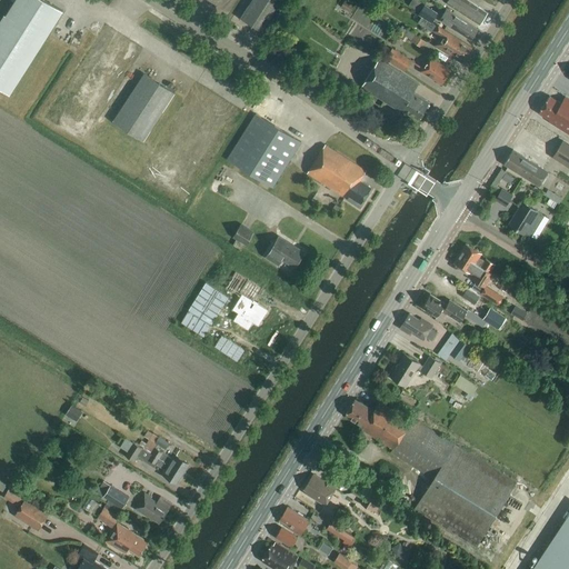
[(0,89),(9,96),(63,11),(45,0),(15,0),(0,23),(0,89)]
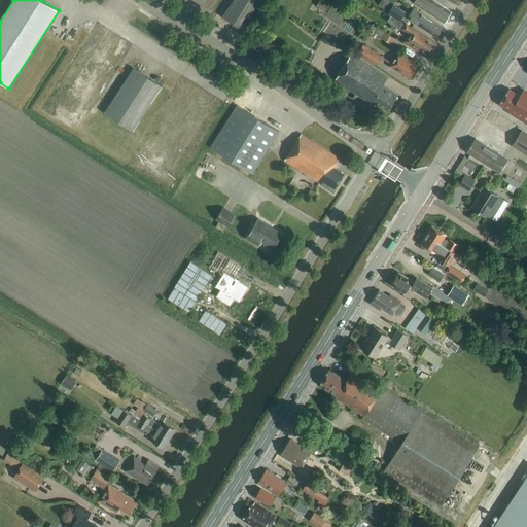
[(245,32),(264,2),(259,0),(234,0),(223,18),(245,32)]
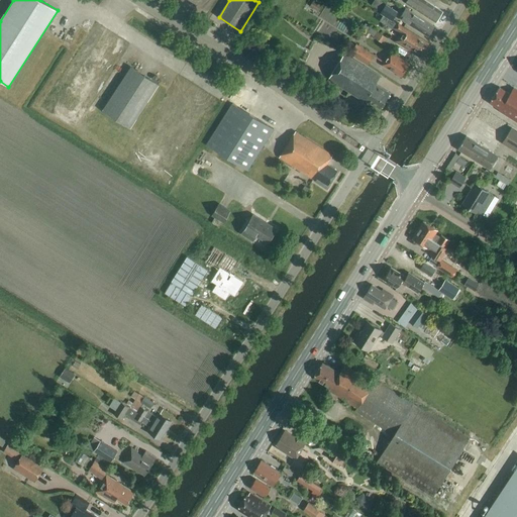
[(317,11),(321,5),(313,0),(310,6),(317,11)]
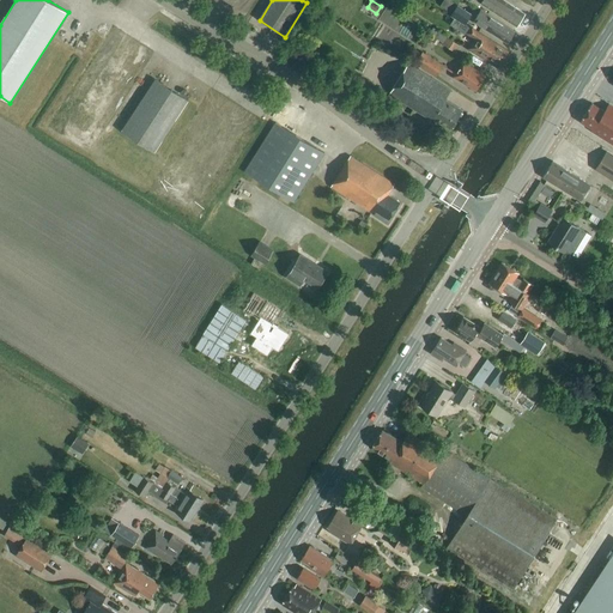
[(467,0),(471,2),(471,0),(483,0),(480,4),(517,26),(525,14),(502,0),(467,0)]
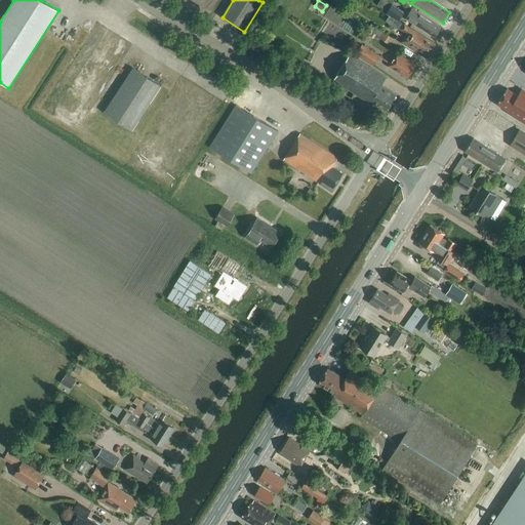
[(399,19),(402,14),(391,7),(388,12),(399,19)]
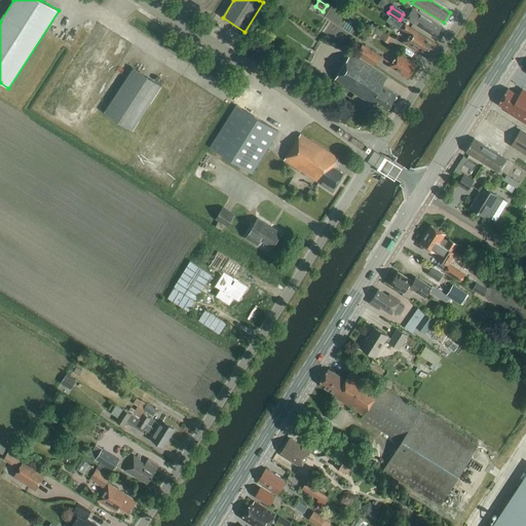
[(441,27),(413,9),(407,19),(416,25),(417,24),(421,27),(421,28),(435,37),(441,27)]
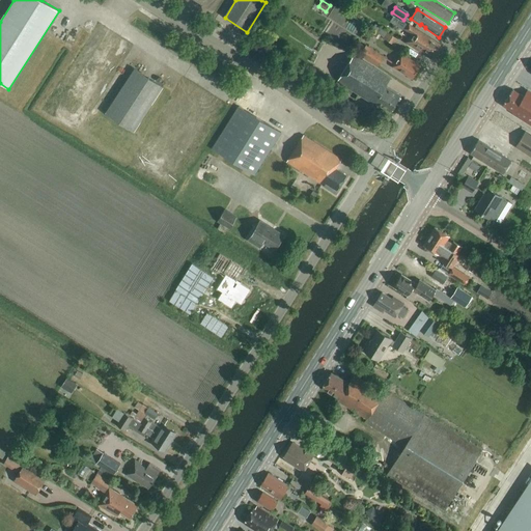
[(432,57),(440,45),(408,24),(403,29),(412,34),(406,43),(419,51),(420,50),(432,57)]
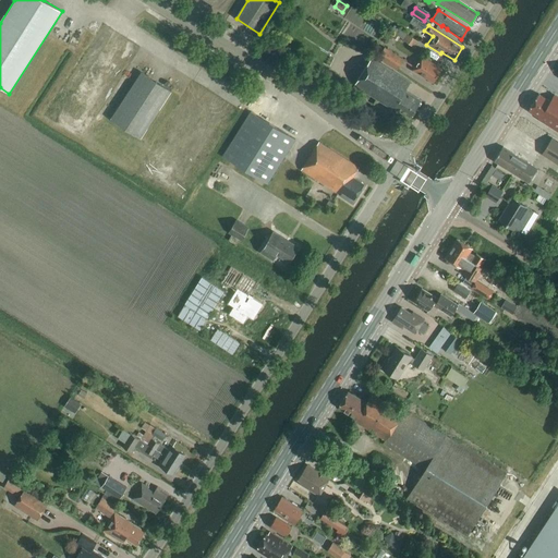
[(419,41),(395,26),(391,31),(415,46),(419,41)]
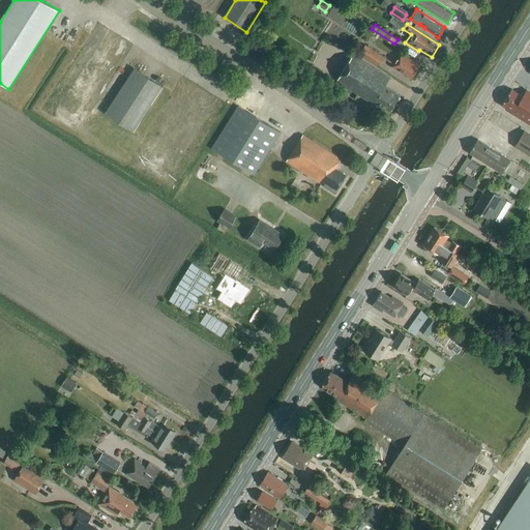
[(364,36),(373,45),(377,40),(369,32),(364,36)]
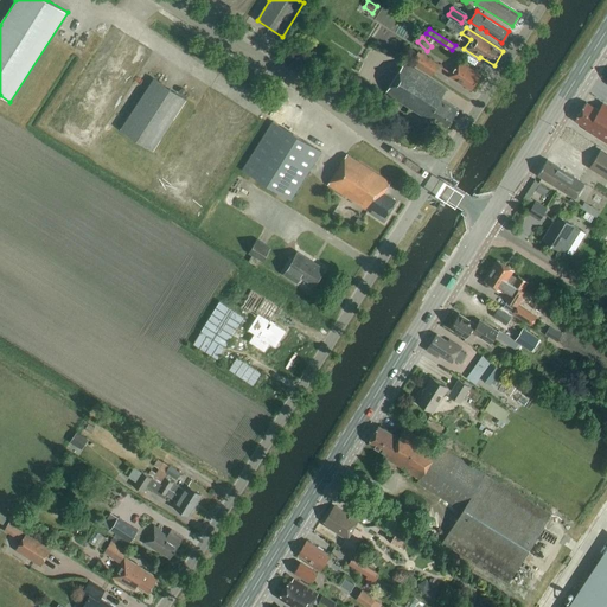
[(433,77),(440,65),(419,52),(411,64),(433,77)]
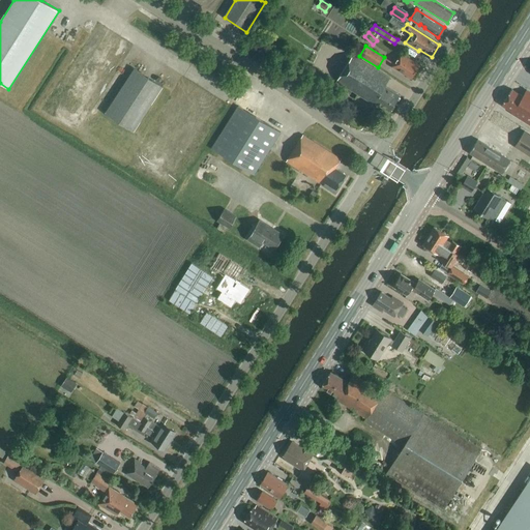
[(411,79),(419,66),(401,54),(391,67),(404,75),(405,74),(411,79)]
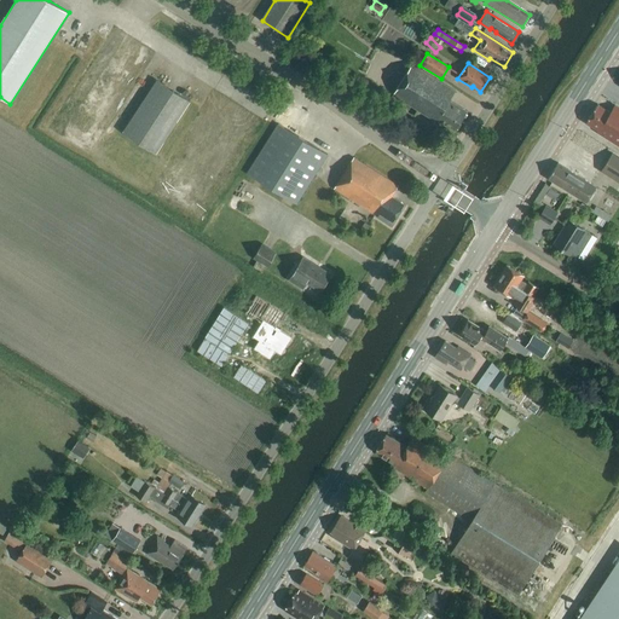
[(455,131),(467,111),(450,100),(456,91),(412,64),(393,96),(437,122),(438,120),(455,131)]
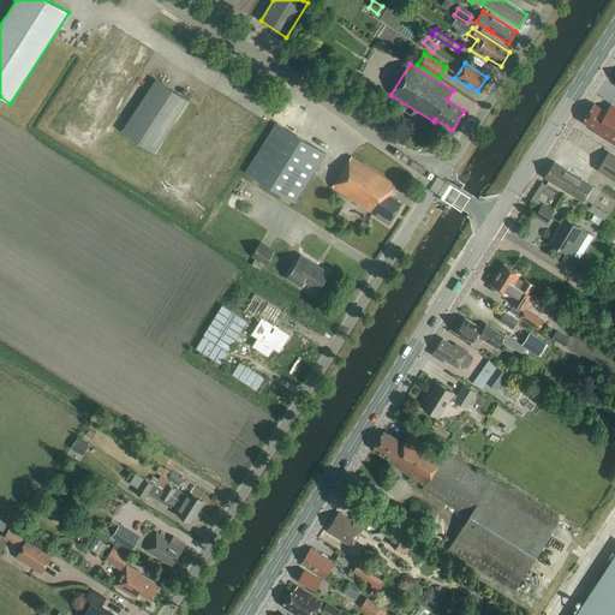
[(155,153),(187,101),(156,81),(123,131),(155,153)]
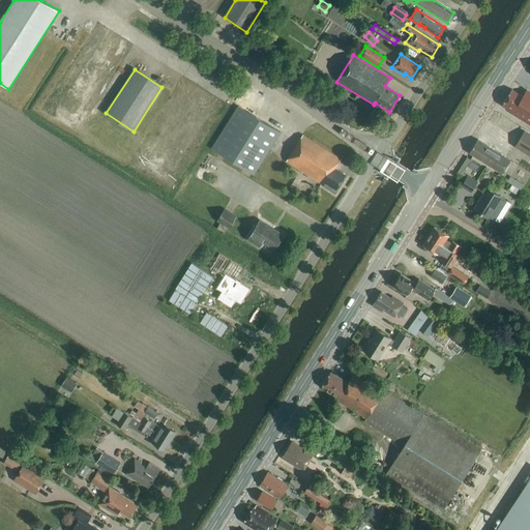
[(522,96),(511,90),(501,106),(512,112),(511,114),(529,125),(529,92),(526,90),(522,96)]
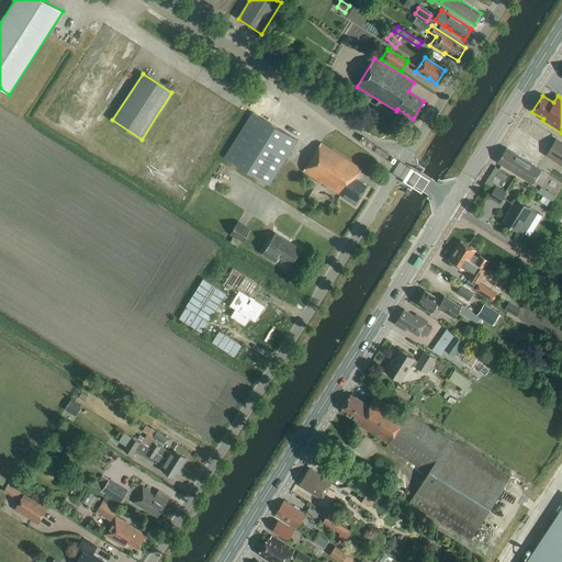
[(269,186),(298,141),(253,113),(225,158),(269,186)]
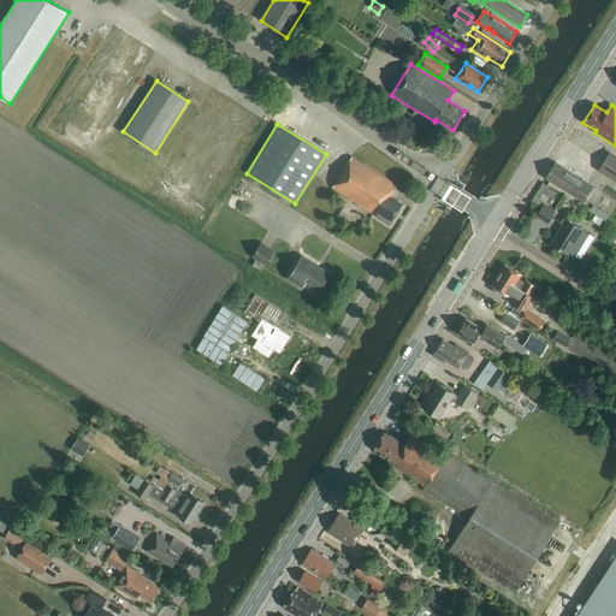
[(615,182),(615,157),(610,153),(598,172),(615,182)]
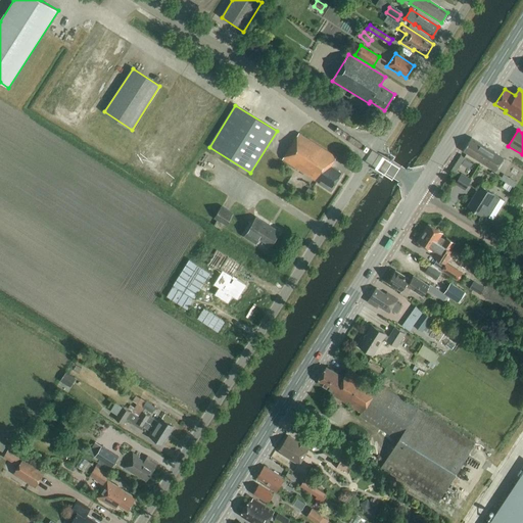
[(332,188),(341,173),(331,167),(336,157),(298,134),(282,159),(320,184),(321,183),(331,189),(332,188)]
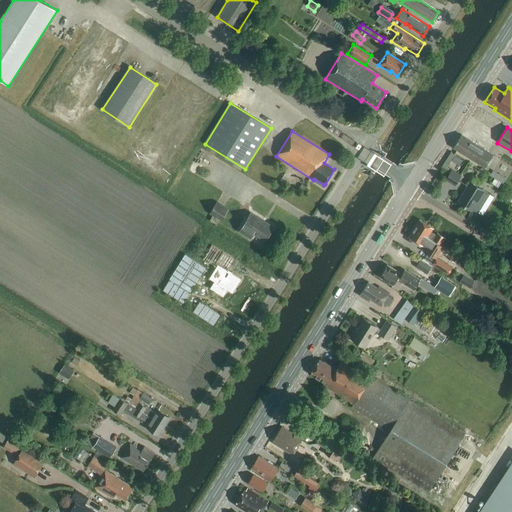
[(453,148),(454,148),(485,168),(493,155),(462,135),(461,135),(453,148)]
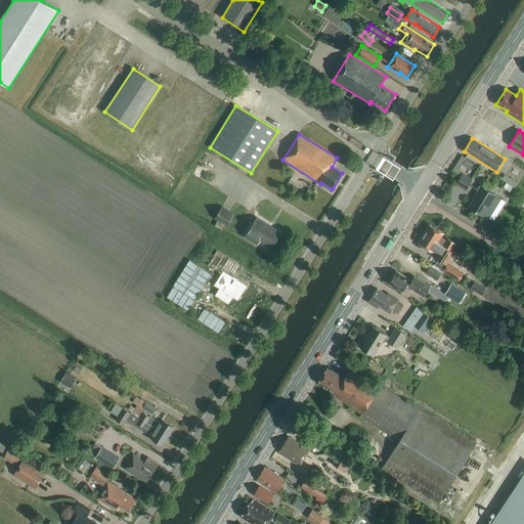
[(466,159),(463,164),(470,168),(473,164),(466,159)]
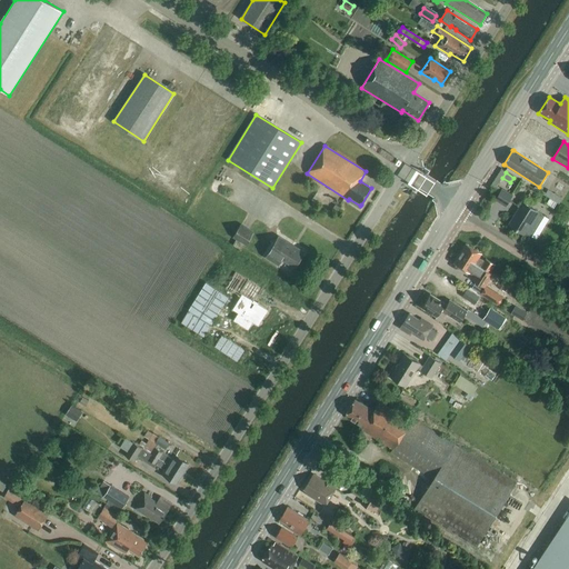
[(506,208),(513,196),(502,189),(495,201),(506,208)]
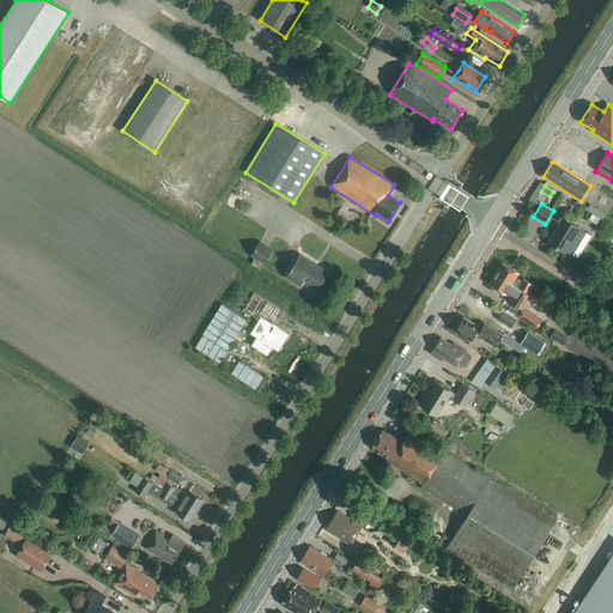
[(548,243),(564,253),(565,250),(572,255),(587,232),(563,218),(548,243)]
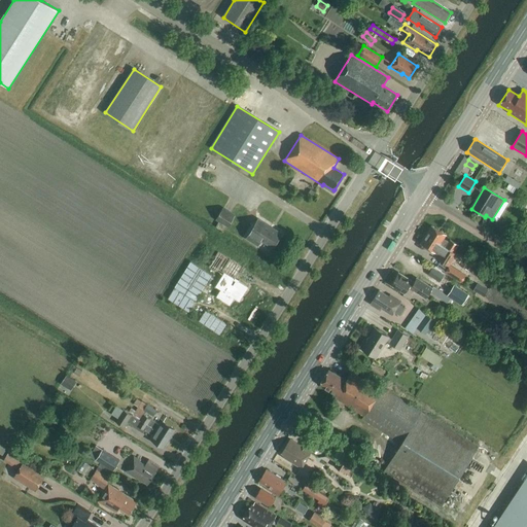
[(227,230),(236,217),(223,210),(216,221),(227,230)]
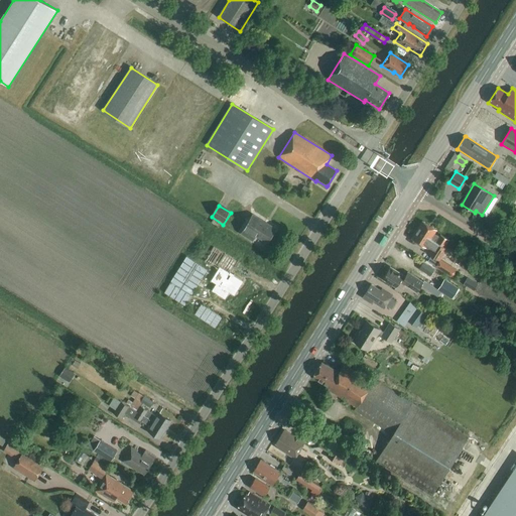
[(275,230),(258,220),(252,229),(247,225),(241,234),(252,240),(256,235),(268,242),(275,230)]
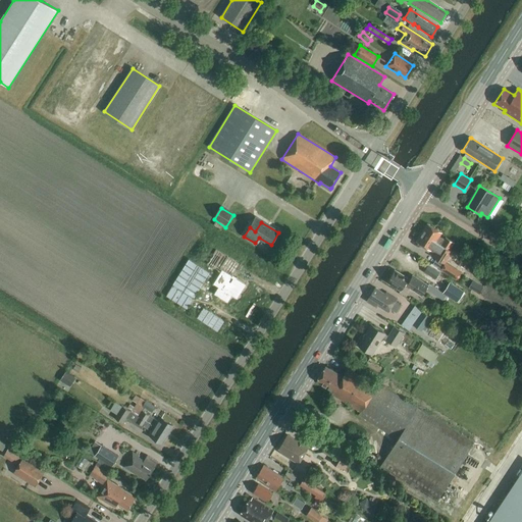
[(445,240),(439,238),(442,233),(427,224),(422,232),(451,251),(455,244),(446,239),(445,240)]
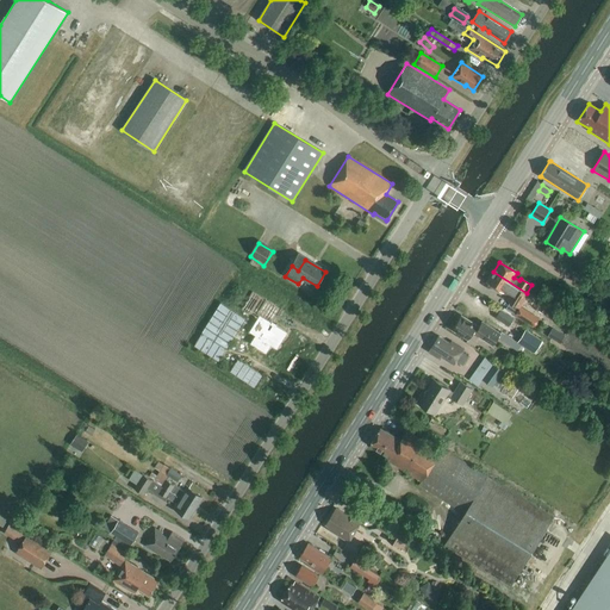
[(528,294),(527,293),(493,272),(486,282),(497,288),(496,291),(502,294),(503,292),(504,293),(505,292),(510,296),(506,300),(520,309),(528,294)]
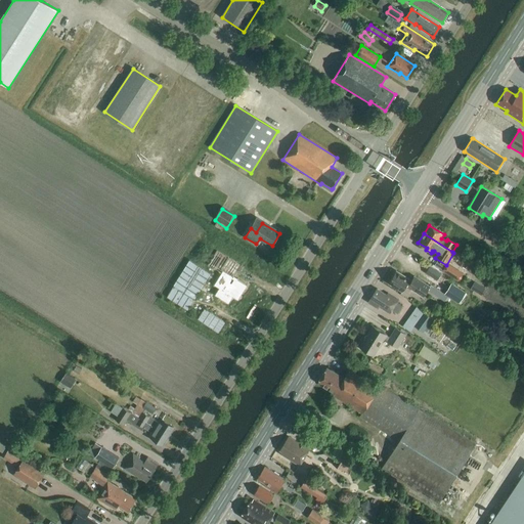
[(218,249),(210,263),(222,270),(215,282),(220,286),(216,293),(230,301),(234,295),(239,298),(249,282),(234,274),(242,262),(218,249)]
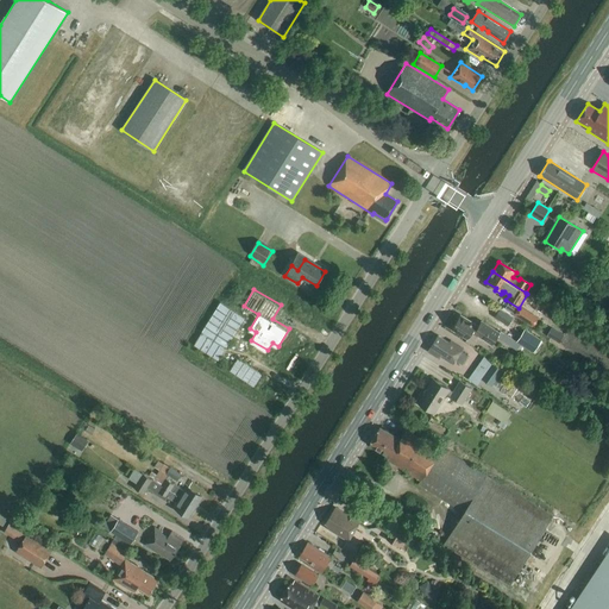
[(221,303),(194,345),(218,360),(245,318),(221,303)]
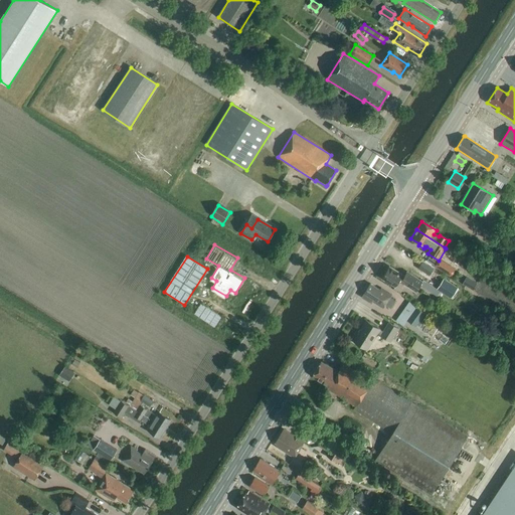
[(433,270),(422,263),(418,268),(430,275),(433,270)]
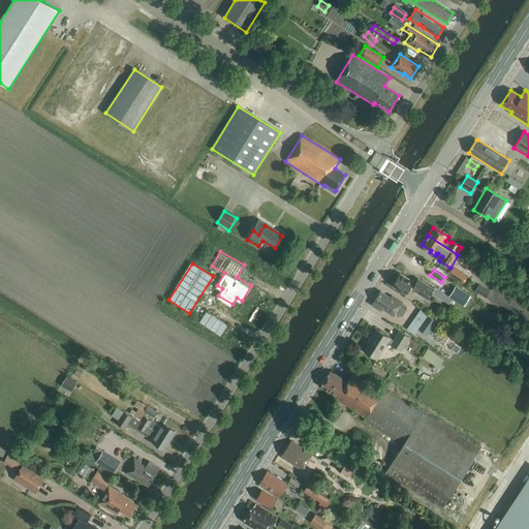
[(461,284),(465,278),(456,272),(452,278),(461,284)]
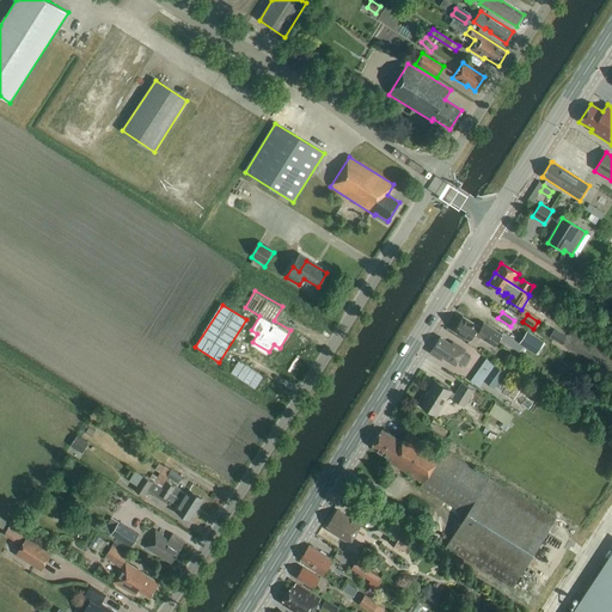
[(456,330),(454,331),(471,341),(471,340),(475,335),(495,347),(503,335),(484,323),(479,330),(463,318),(459,324),(457,324),(454,328),(456,330)]
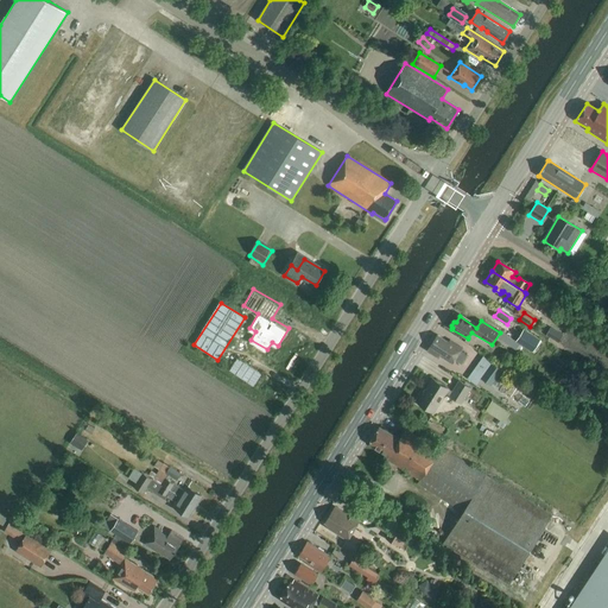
[(524,330),(517,342),(533,352),(540,340),(524,330)]
